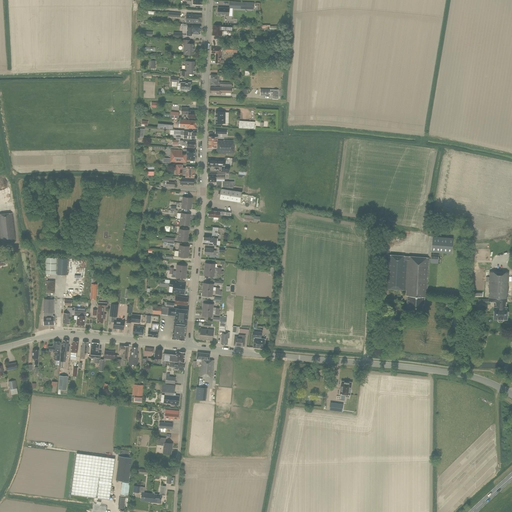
[(217,15),(229,16),(229,8),(218,7),(217,15)]
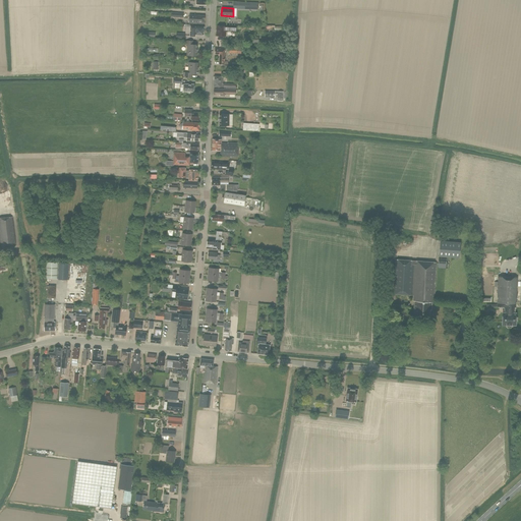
[(189,14),(189,18),(189,22),(204,23),(205,19),(205,15),(189,14)]
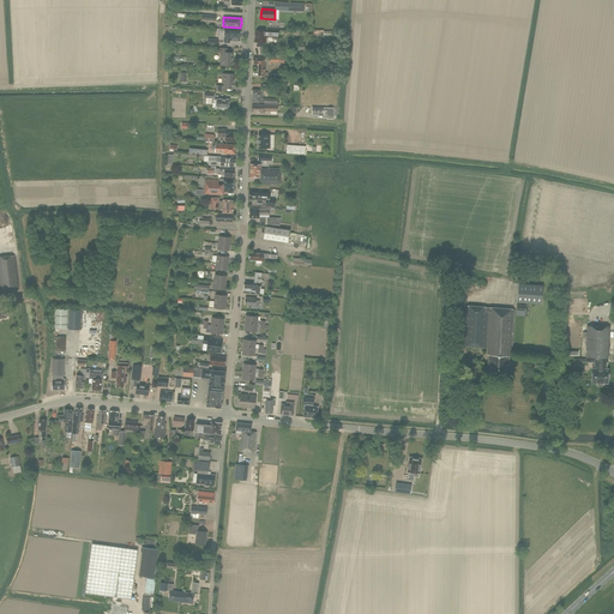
[(266,37),(266,30),(256,30),(256,42),(265,43),(266,37)]
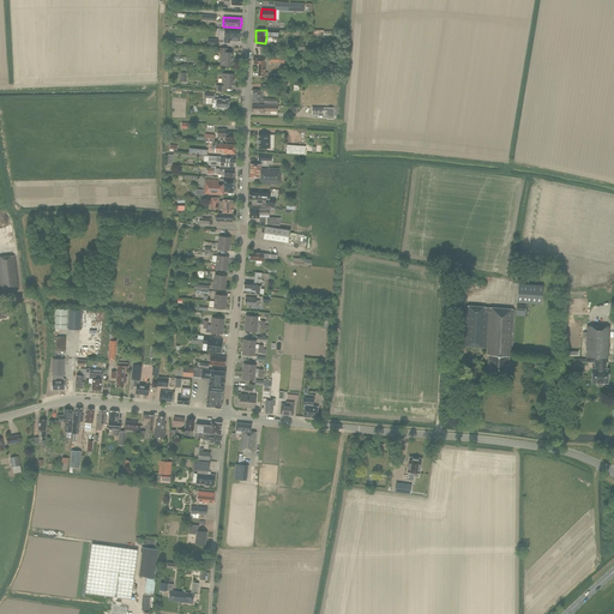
[(224,31),(224,42),(230,43),(230,41),(240,41),(240,32),(240,31),(224,31)]
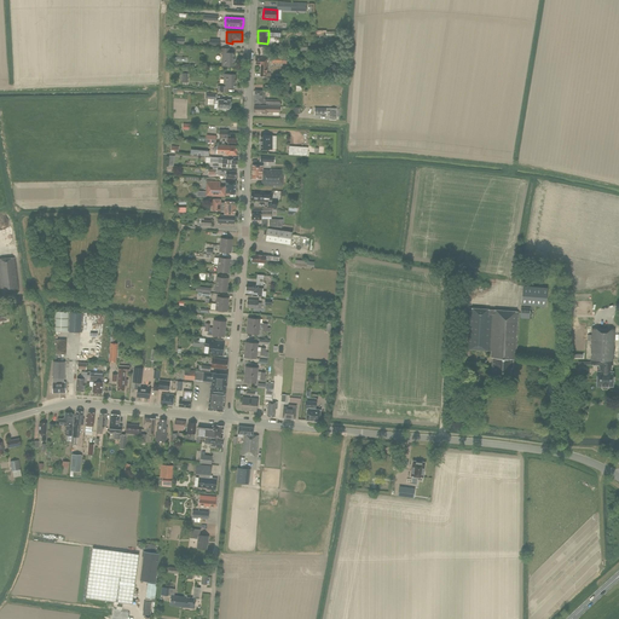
[(235,53),(229,52),(230,48),(220,47),(220,52),(223,52),(223,67),(233,67),(235,53)]
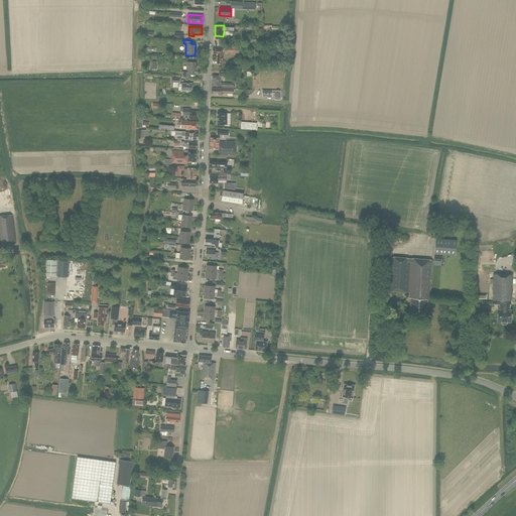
[(217,63),(222,63),(223,47),(213,46),(213,53),(218,53),(217,63)]
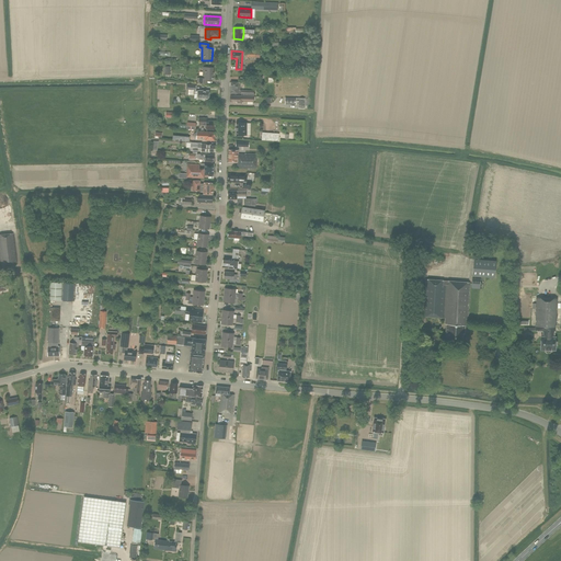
[(206,83),(207,80),(213,80),(214,67),(203,67),(203,78),(198,78),(197,83),(206,83)]
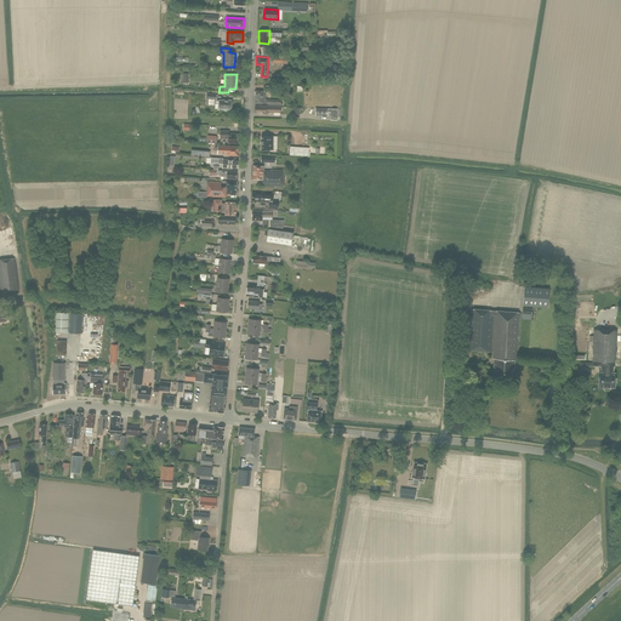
[(267,103),(267,106),(281,106),(281,101),(266,100),(266,91),(256,90),(255,103),(267,103)]
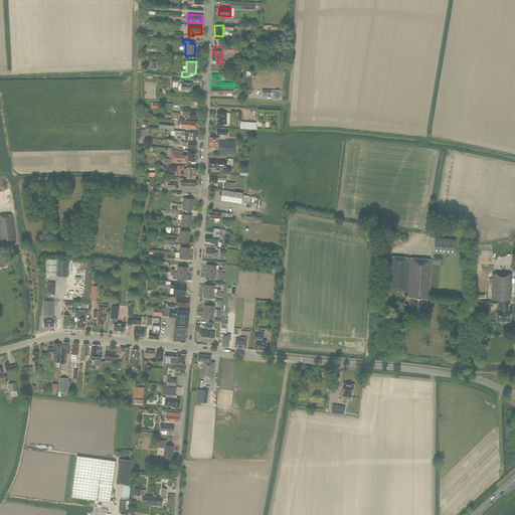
[(182,82),(182,83),(180,82),(180,78),(171,77),(171,81),(173,81),(173,87),(178,88),(178,86),(181,87),(181,90),(192,91),(192,83),(182,82)]
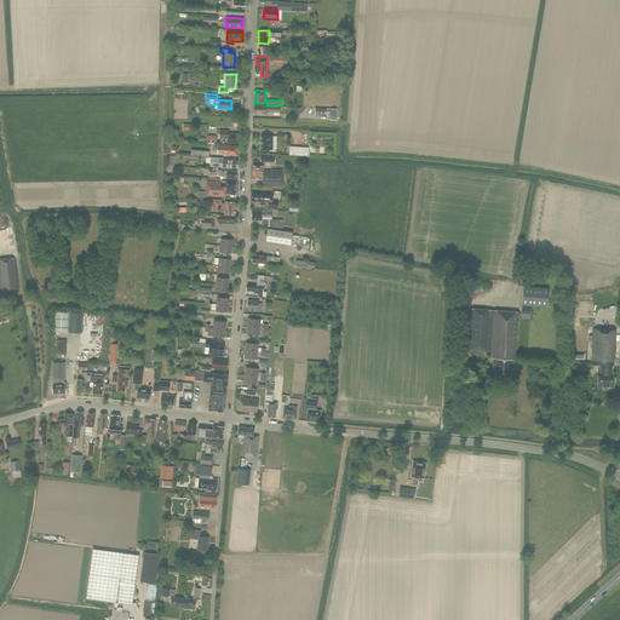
[(329,120),(337,120),(337,109),(315,108),(315,115),(327,115),(327,113),(331,113),(329,120)]
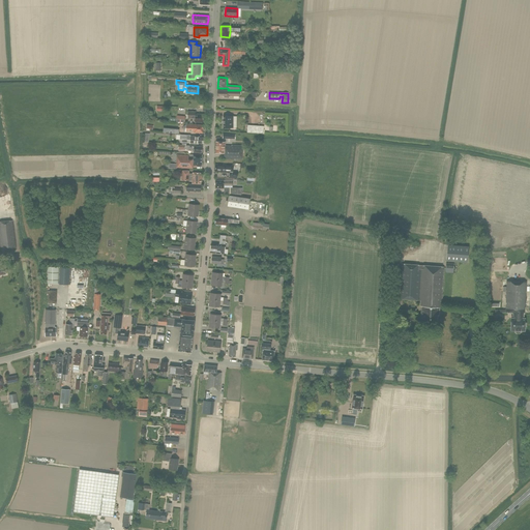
[(204,122),(204,114),(196,114),(196,112),(187,111),(187,118),(195,118),(195,122),(204,122)]
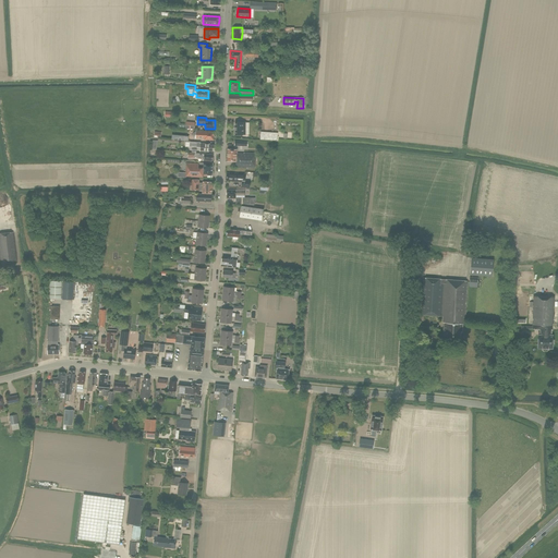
[(246,122),(235,122),(234,134),(245,134),(250,134),(250,122),(246,122)]
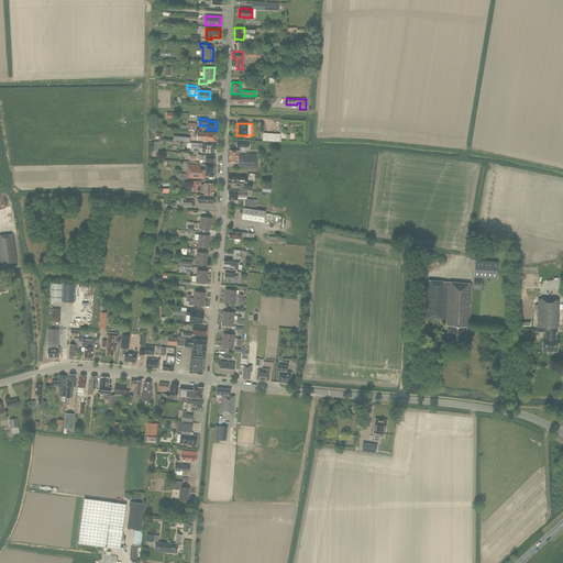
[(198,132),(198,133),(197,133),(196,133),(196,134),(195,134),(195,135),(195,136),(194,136),(194,138),(195,138),(195,139),(195,140),(196,140),(197,141),(198,141),(207,141),(216,141),(216,138),(216,132),(207,132),(198,132)]
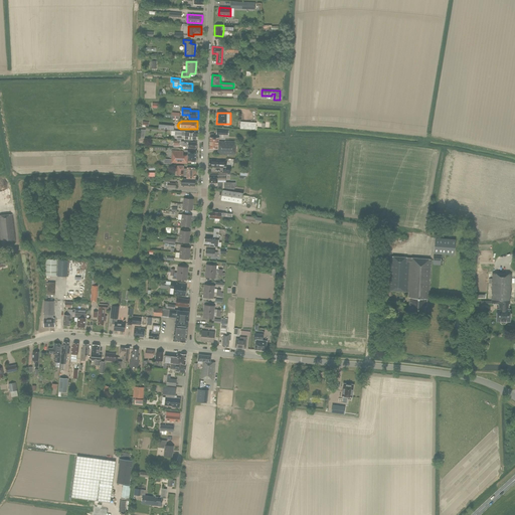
[(197,139),(197,134),(193,133),(193,132),(174,131),(174,136),(185,136),(184,140),(191,140),(191,139),(197,139)]
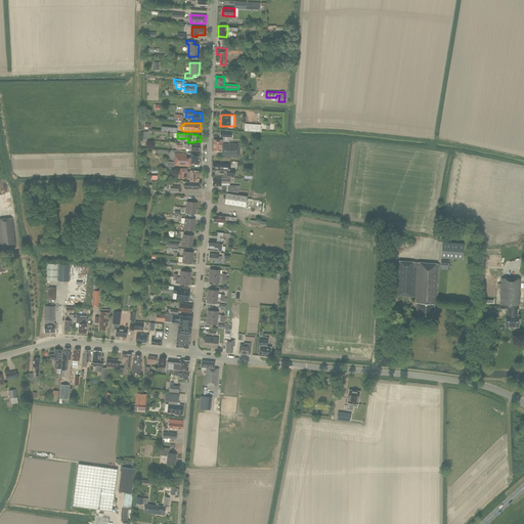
[(222,151),(222,157),(239,157),(239,143),(227,143),(227,144),(222,144),(222,140),(214,140),(213,150),(222,151)]
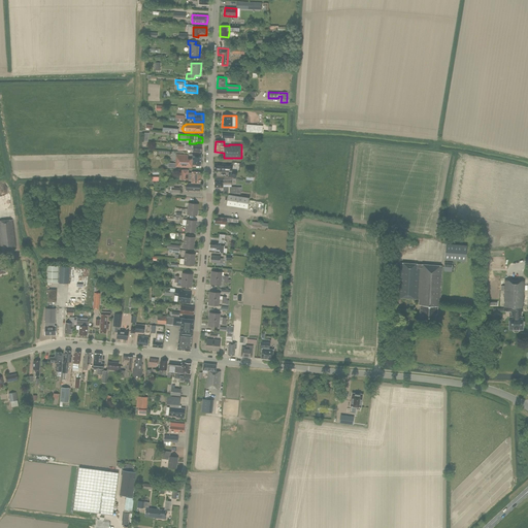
[(188,155),(184,155),(176,154),(175,167),(192,167),(192,164),(201,165),(201,155),(193,154),(192,159),(188,158),(188,155)]
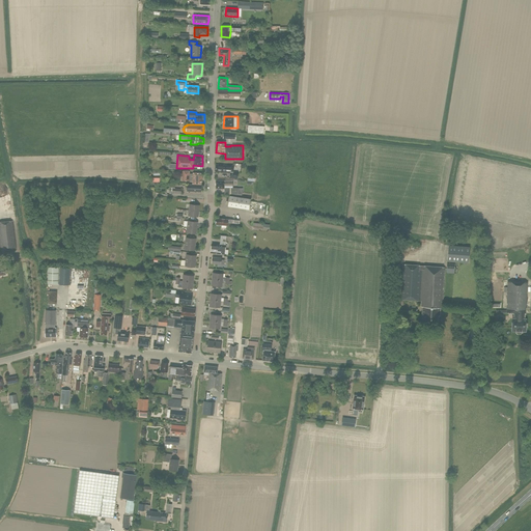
[(233,165),(216,164),(216,171),(221,171),(220,172),(230,173),(230,177),(238,178),(238,172),(233,172),(233,165)]
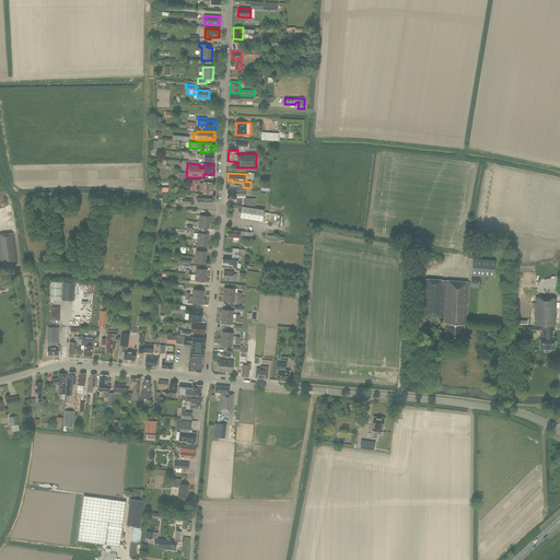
[(203,183),(203,184),(199,183),(200,181),(193,179),(191,190),(203,190),(202,194),(212,194),(212,183),(203,183)]
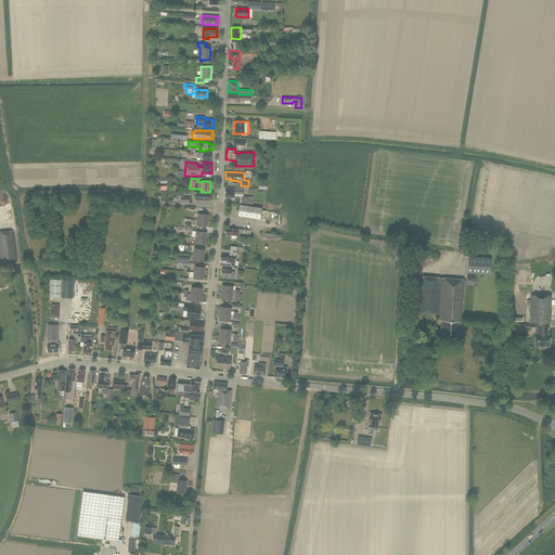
[(226,193),(226,197),(234,197),(234,194),(243,194),(243,189),(234,189),(226,189),(226,193)]
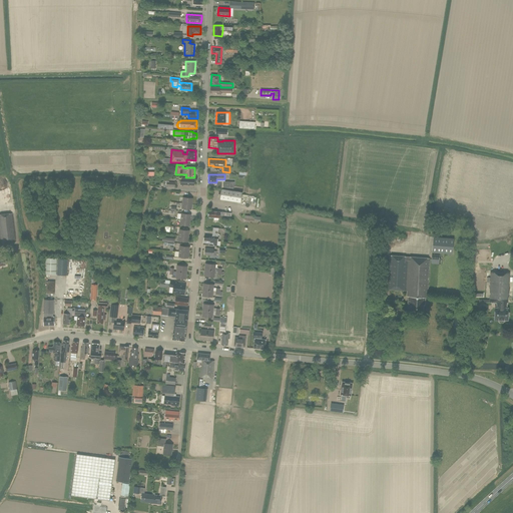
[(220,199),(240,202),(241,192),(221,189),(220,199)]
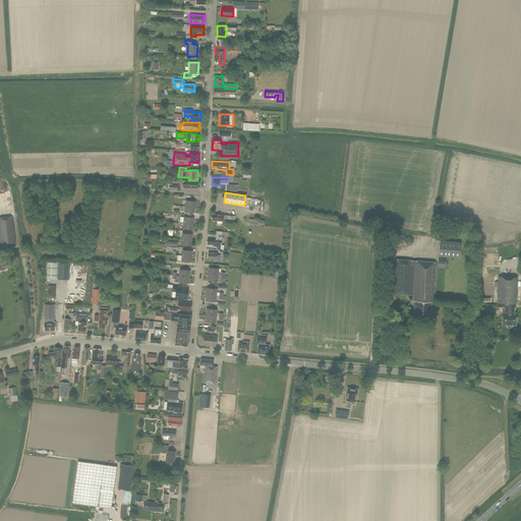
[(448,200),(478,206),(478,201),(449,196),(448,200)]
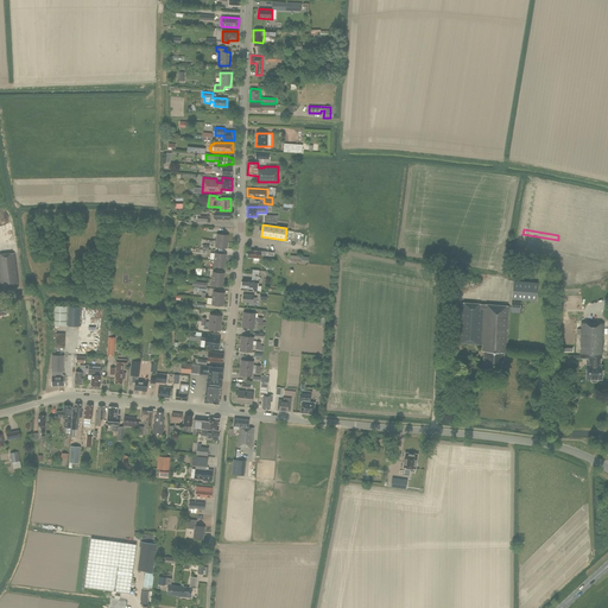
[(261,255),(261,252),(261,251),(258,251),(247,249),(247,257),(254,258),(254,261),(259,261),(259,258),(261,258),(261,255)]
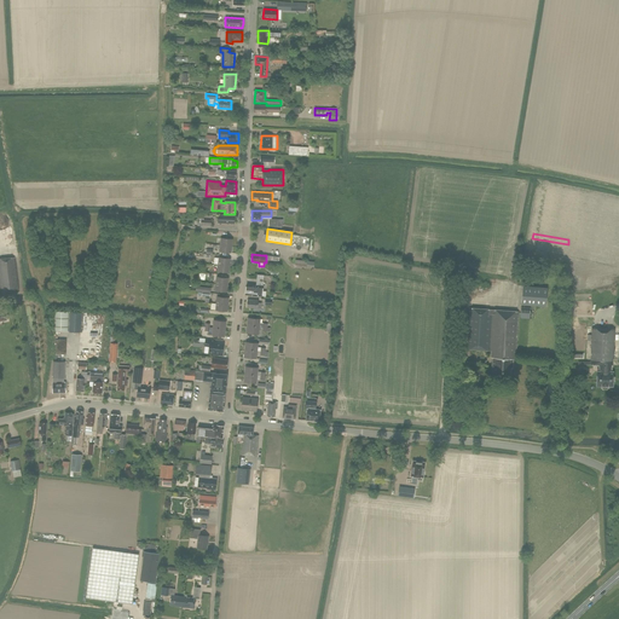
[(0,320),(7,319),(6,311),(0,312),(0,306),(0,299),(1,299),(0,293),(19,290),(15,258),(0,259),(0,320)]
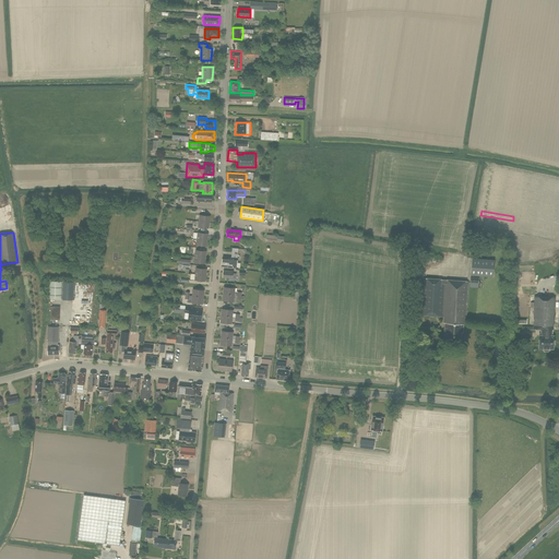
[(222,266),(237,268),(238,252),(240,253),(240,249),(238,249),(238,248),(233,248),(232,258),(223,257),(222,266)]
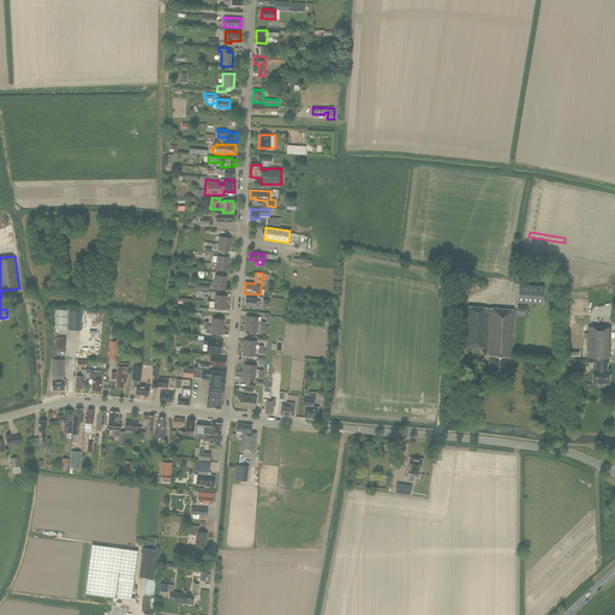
[(518,303),(543,304),(544,286),(520,284),(518,303)]
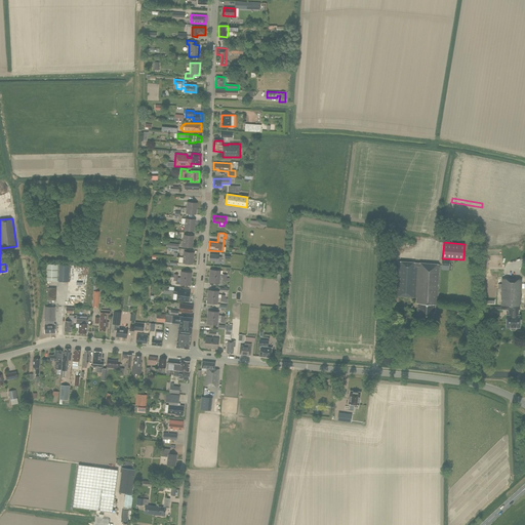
[(450,260),(442,260),(442,265),(441,270),(449,270),(449,266),(450,260)]
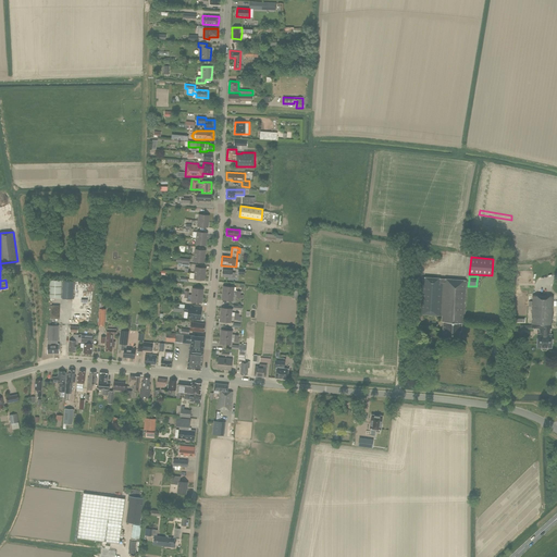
[(420,314),(442,316),(442,321),(443,322),(443,330),(444,330),(444,337),(459,338),(460,331),(461,331),(461,323),(463,323),(467,281),(422,277),(420,314)]
